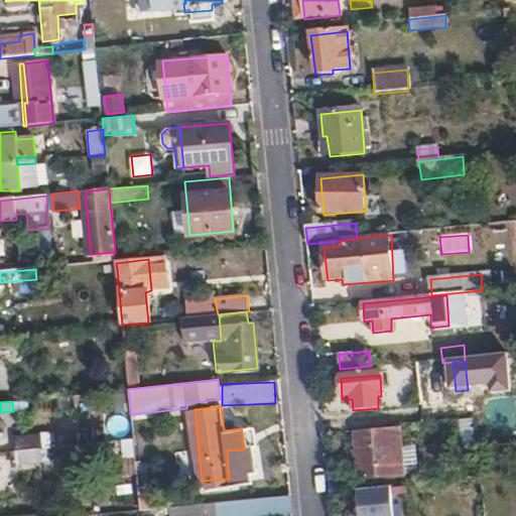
[(400,432),(357,437),(361,483),(396,480),(395,466),(403,465),(400,432)]
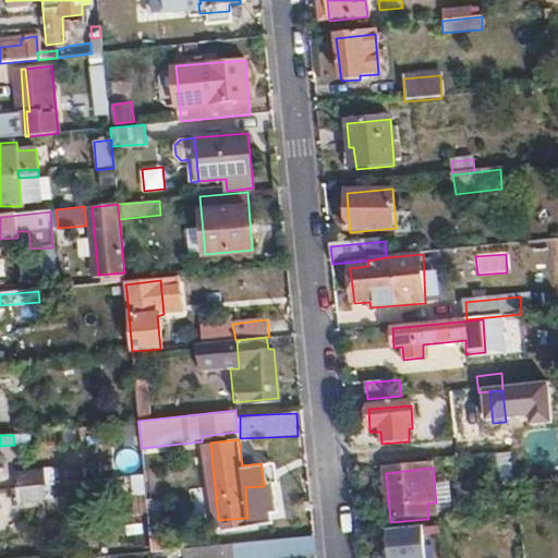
[(16,472),(17,487),(45,484),(44,469),(16,472)]
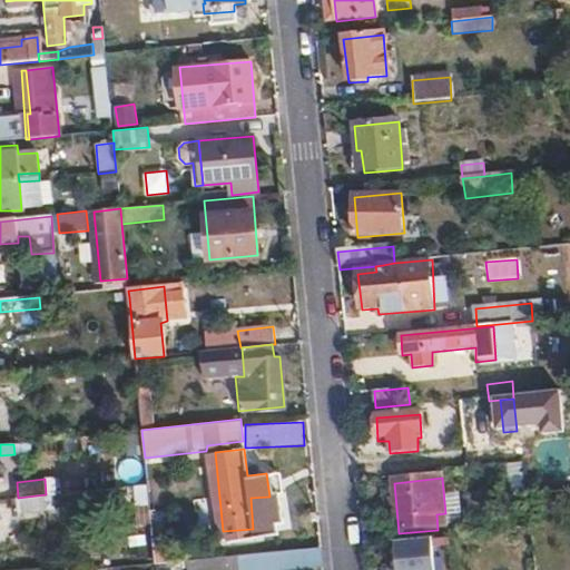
[(172,489),(148,491),(155,563),(170,561),(165,510),(174,509),(172,489)]
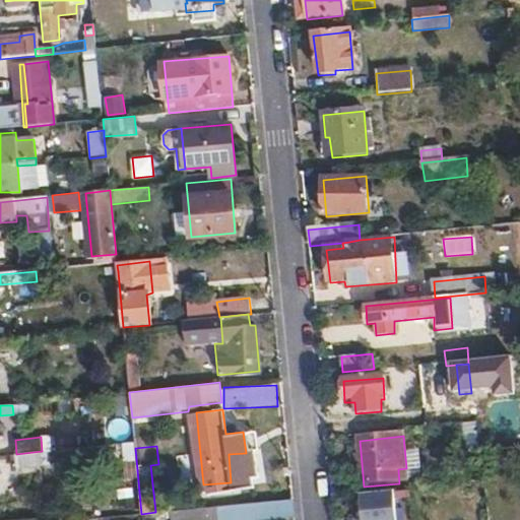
[(460,447),(462,465),(471,464),(470,446),(460,447)]
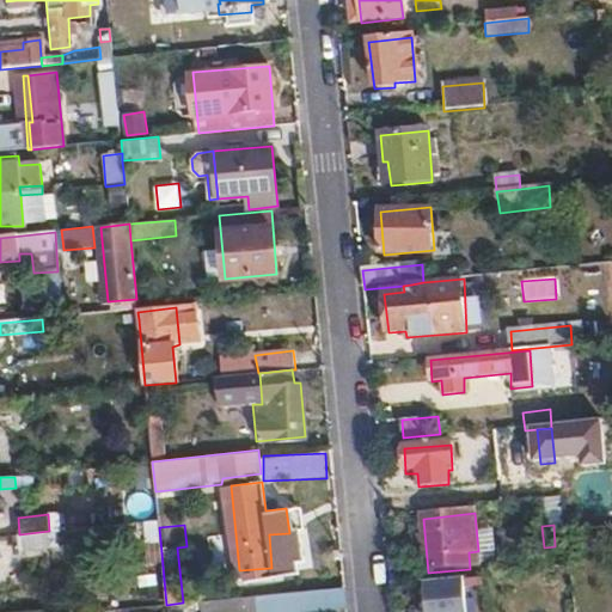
[(495,561),(495,528),(483,528),(483,561),(495,561)]
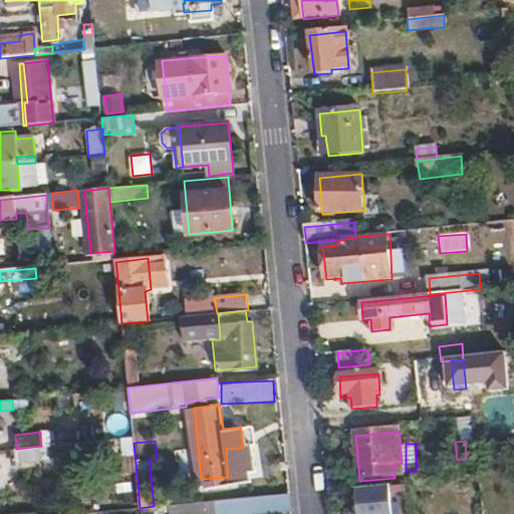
[(390,513),(388,485),(355,487),(357,513),(390,513)]
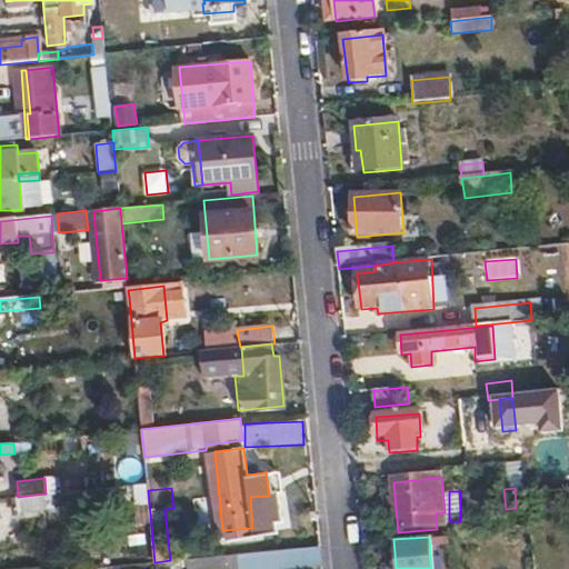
[(239,568),(322,560),(321,545),(238,553),(239,568)]
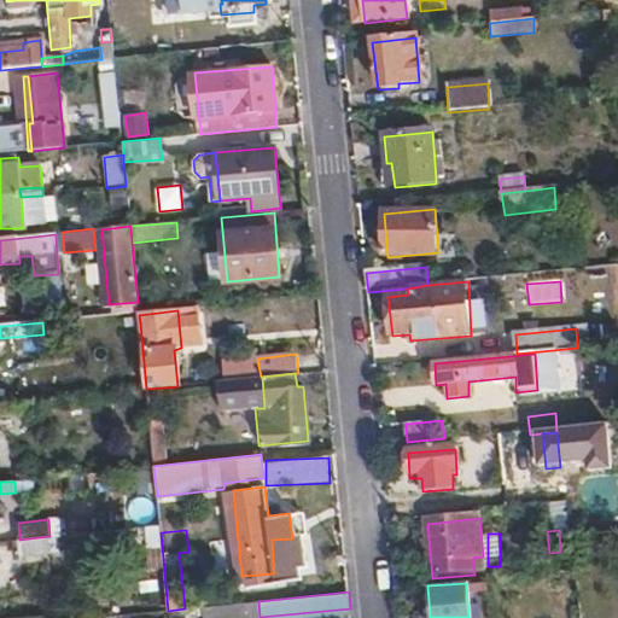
[(238,617),(252,617),(260,617),(258,601),(238,604),(238,617)]
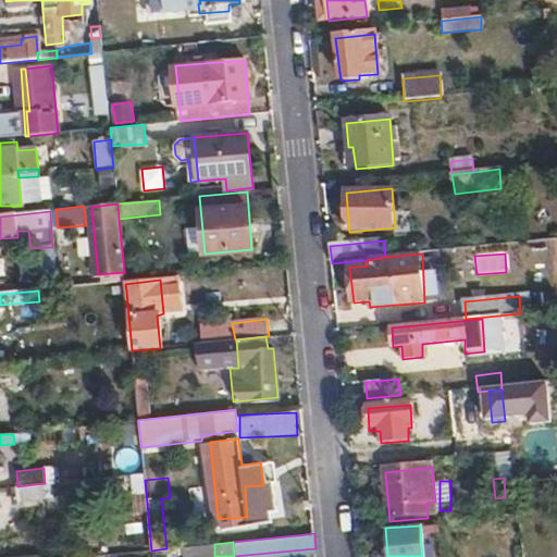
[(184,556),(214,556),(214,544),(184,547),(184,556)]
